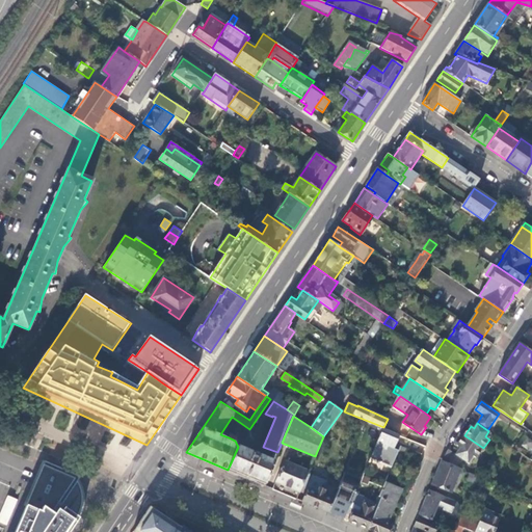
[(383,427),(371,457),(393,467),(397,456),(399,452),(393,449),(399,434),(383,427)]
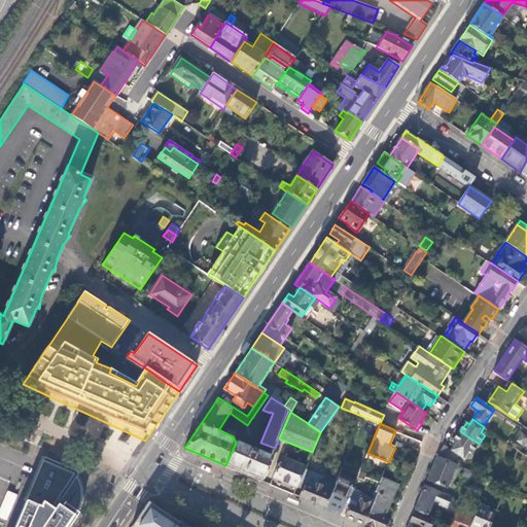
[(452,450),(445,445),(438,457),(454,463),(459,455),(463,458),(468,451),(472,454),(479,444),(460,431),(453,442),(457,444),(452,450)]
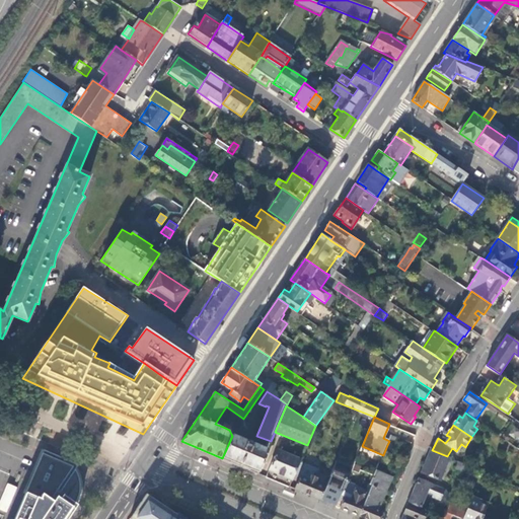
[(403,451),(408,442),(391,435),(389,441),(387,445),(403,451)]
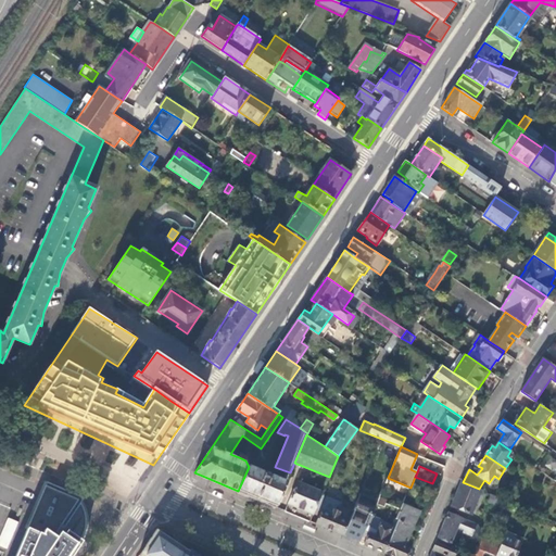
[(249,467),(238,491),(254,497),(276,506),(286,483),(249,467)]
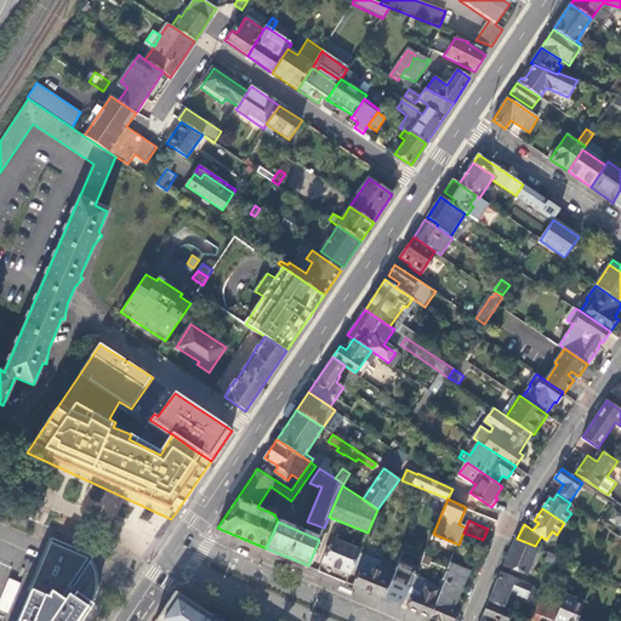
[(412,528),(403,552),(422,560),(426,552),(423,550),(429,535),(412,528)]
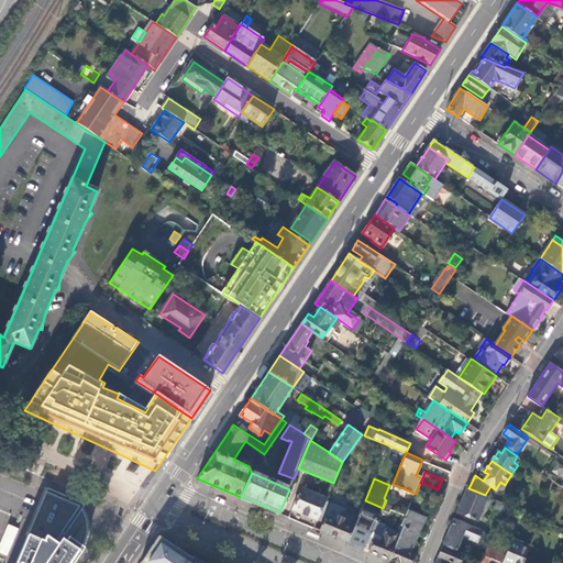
[(300,488),(288,517),(299,521),(315,528),(327,498),(300,488)]
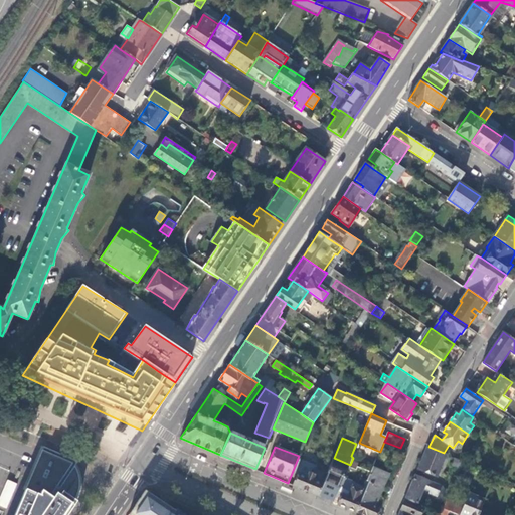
[(444,453),(428,447),(418,469),(438,477),(447,455),(444,453)]
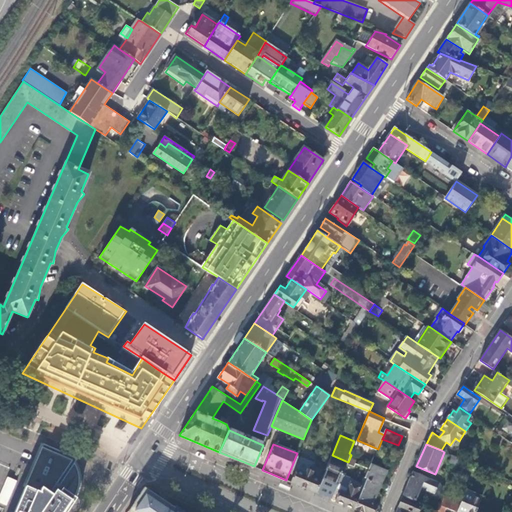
[(65,511),(68,508),(78,494),(81,485),(81,482),(82,480),(82,477),(82,476),(81,475),(81,473),(80,470),(79,467),(78,466),(76,462),(75,461),(73,459),(70,457),(68,455),(64,453),(45,445),(15,511),(65,511)]
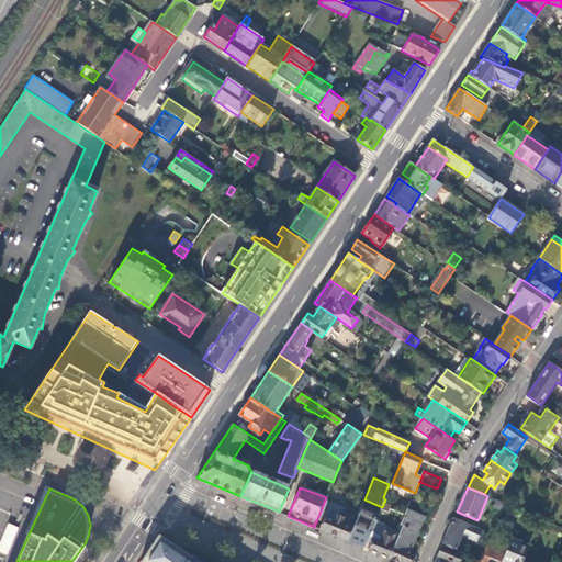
[(382,507),(381,509),(390,514),(394,503),(385,499),(382,507)]
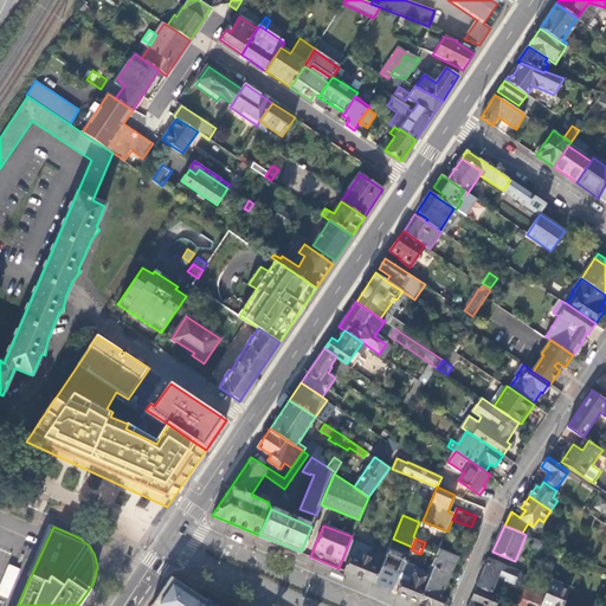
[(542,550),(546,543),(536,539),(533,547),(542,550)]
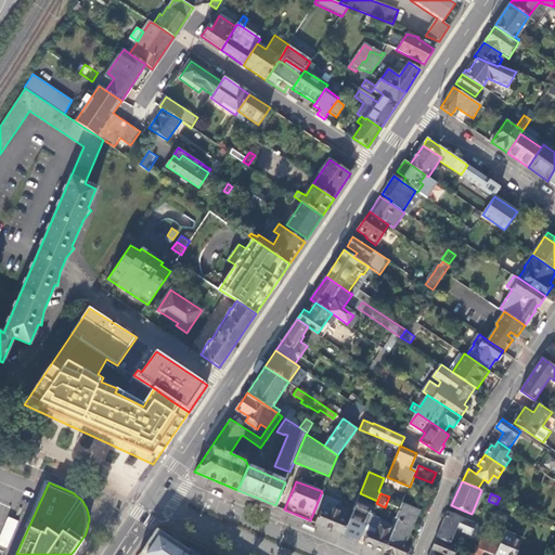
[(353,510),(344,532),(361,539),(365,530),(372,515),(376,504),(359,498),(353,510)]
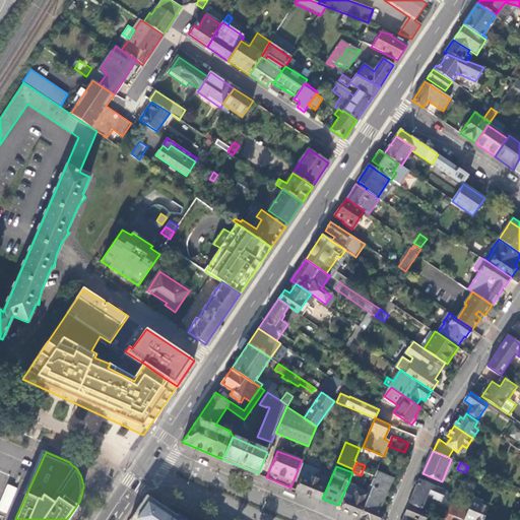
[(301,477),(296,490),(307,495),(321,501),(322,499),(331,477),(319,472),(317,477),(314,476),(312,481),(301,477)]
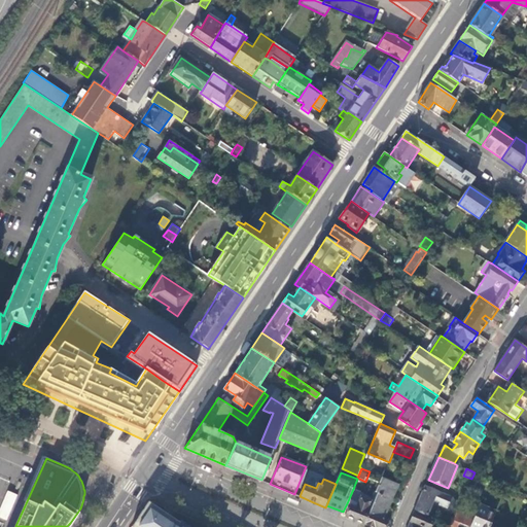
[(371,510),(365,524),(372,526),(386,526),(389,522),(382,519),(396,485),(382,479),(380,483),(377,492),(378,492),(371,510)]
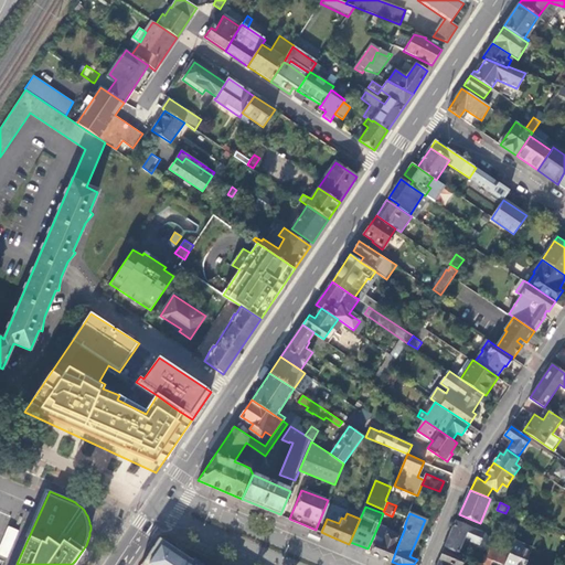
[(465,539),(480,545),(486,532),(467,524),(457,520),(446,546),(459,552),(465,539)]
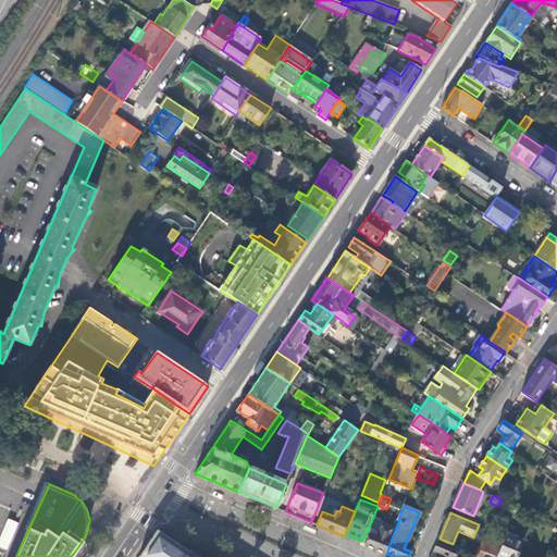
[(370,533),(366,545),(373,548),(386,554),(392,539),(388,537),(393,530),(383,525),(384,521),(373,517),(367,532),(370,533)]
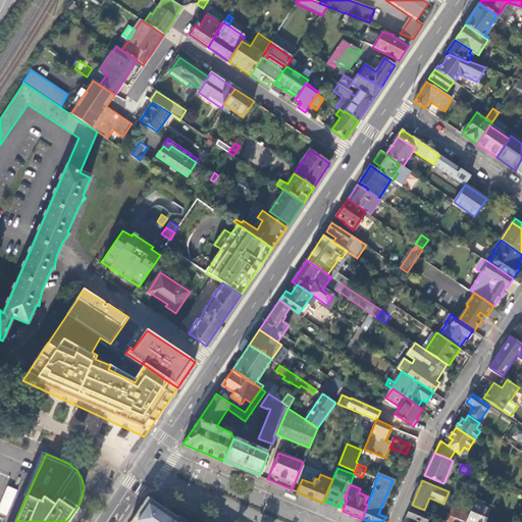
[(4,498),(12,500),(15,488),(7,486),(4,498)]
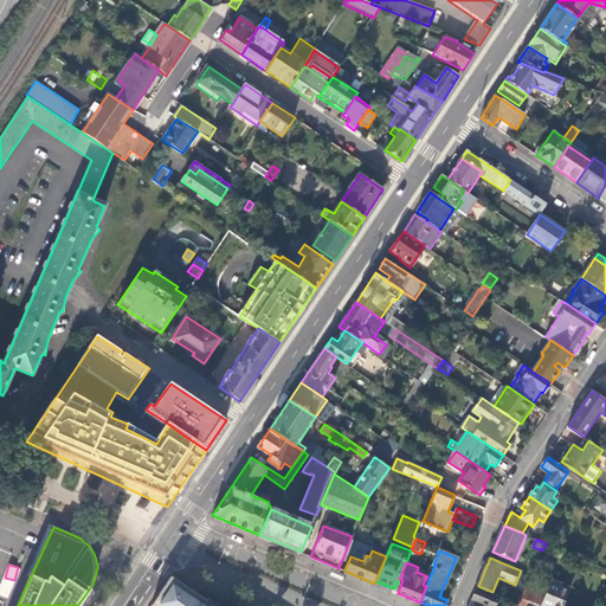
[(207,605),(192,595),(169,580),(152,605),(207,605)]
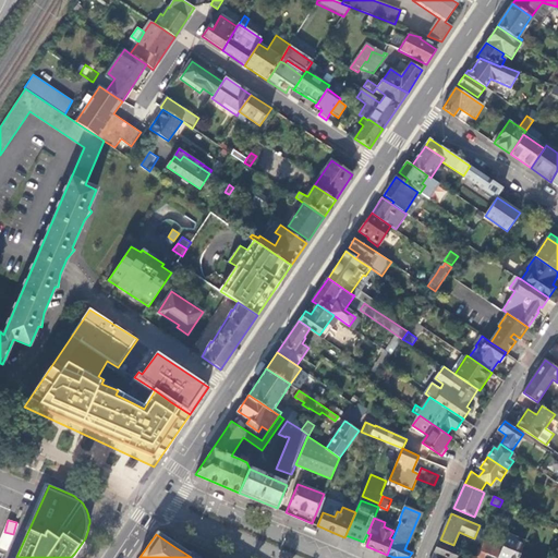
[(518,557),(525,541),(509,534),(498,557),(518,557)]
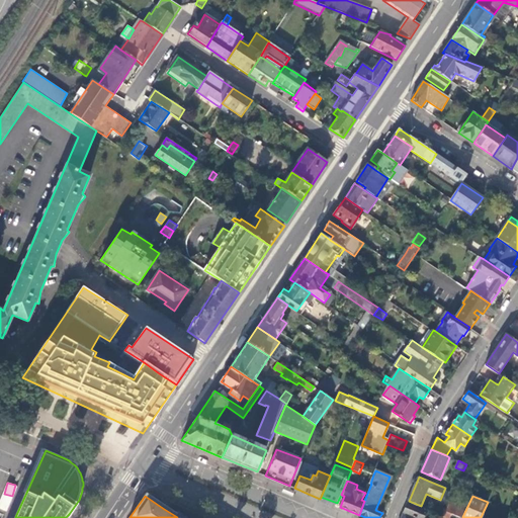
[(442,517),(448,517),(450,514),(460,517),(463,510),(449,504),(442,517)]
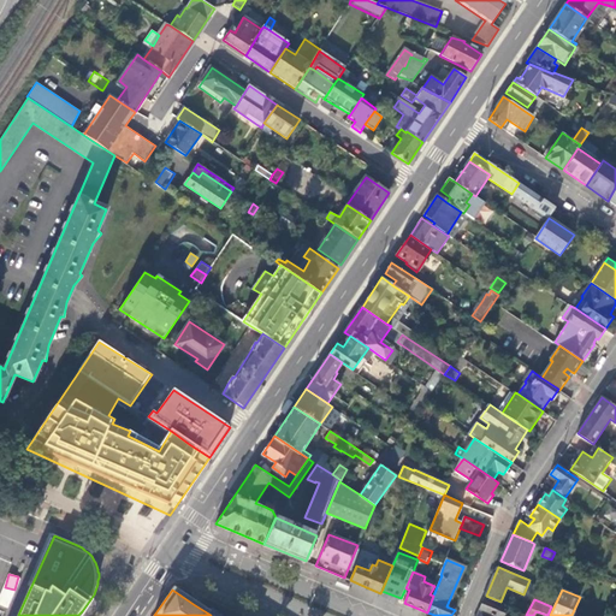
[(504,615),(508,609),(485,600),(478,615),(523,615),(514,612),(513,615),(504,615)]
